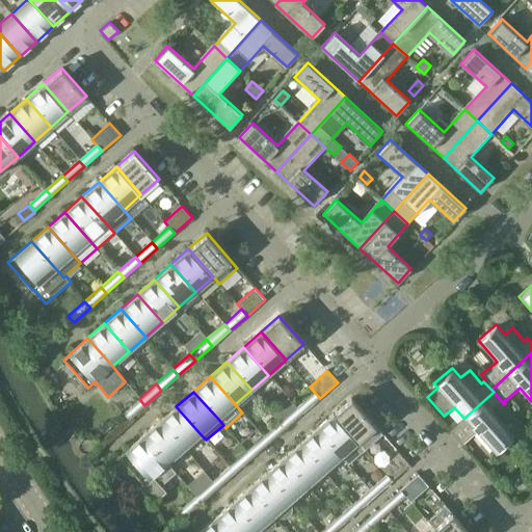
[(314,392),(297,406),(303,413),(320,398),(314,392)]
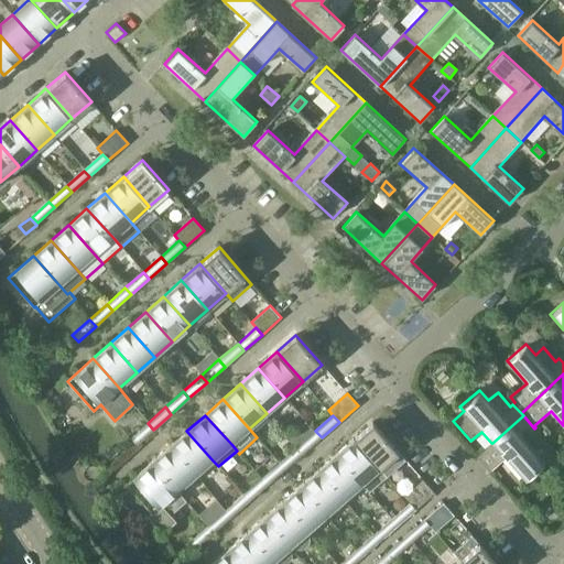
[(523,415),(492,443),(491,443),(475,457),(487,472),(503,457),(523,479),(543,463),(533,452),(543,444),(531,431),(534,429),(523,415)]
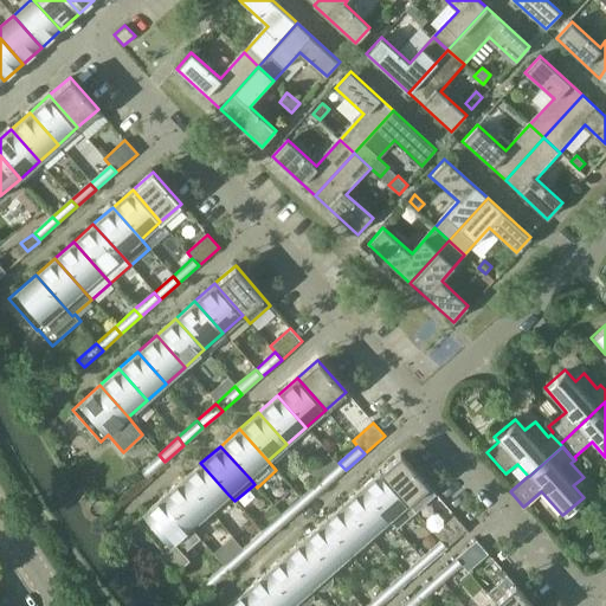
[(379,472),(416,513),(436,495),(400,453),(379,472)]
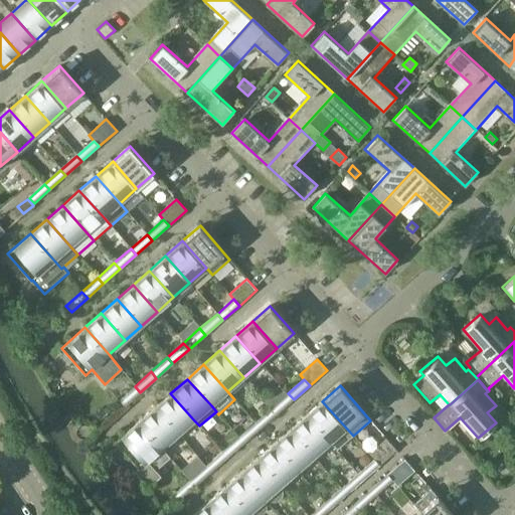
[(124,406),(140,392),(135,386),(119,399),(124,406)]
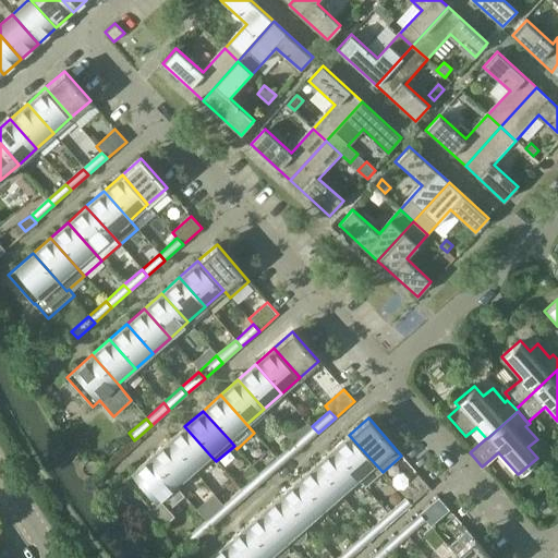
[(210,456),(184,426),(167,441),(193,471),(210,456)]
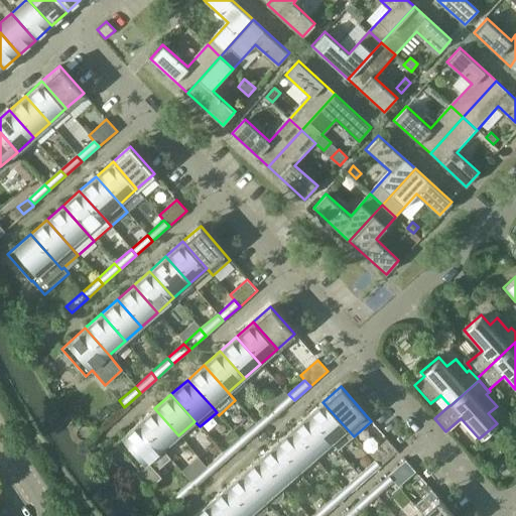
[(277,415),(294,400),(288,394),(272,408),(277,415)]
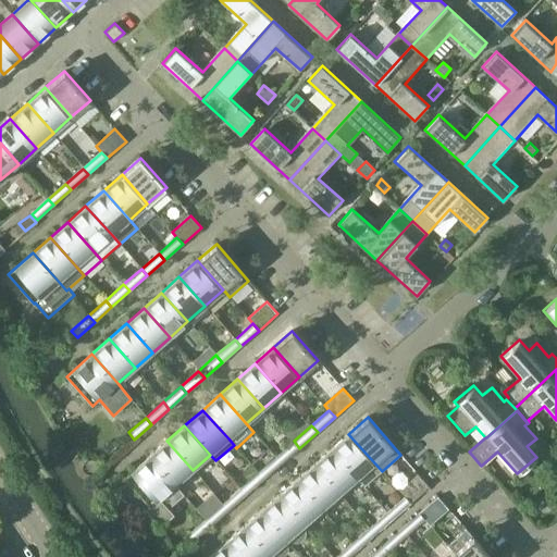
[(348,434),(331,449),(357,479),(364,487),(382,471),(348,434)]
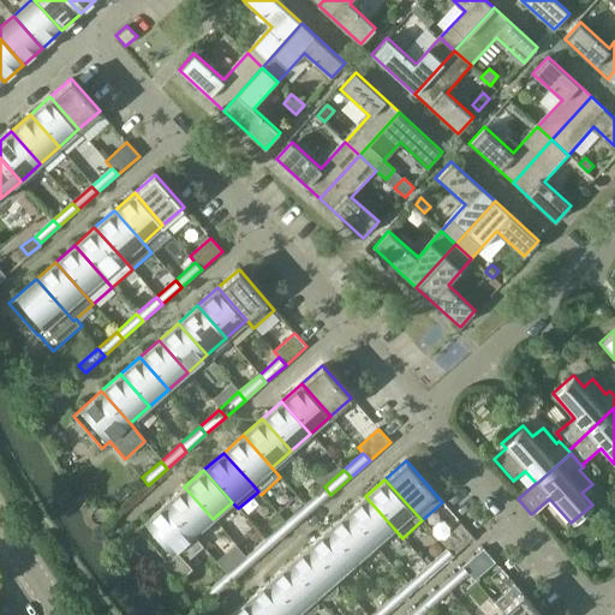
[(165,505),(193,537),(213,519),(184,487),(165,505)]
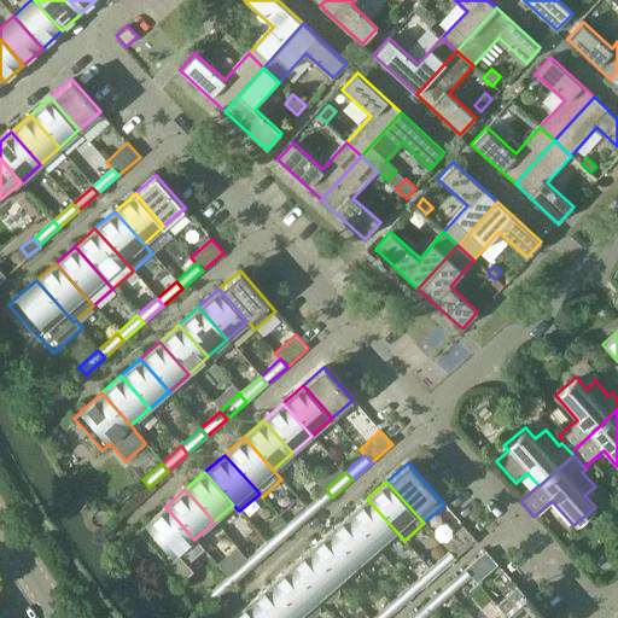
[(307,507),(313,514),(332,497),(326,489),(307,507)]
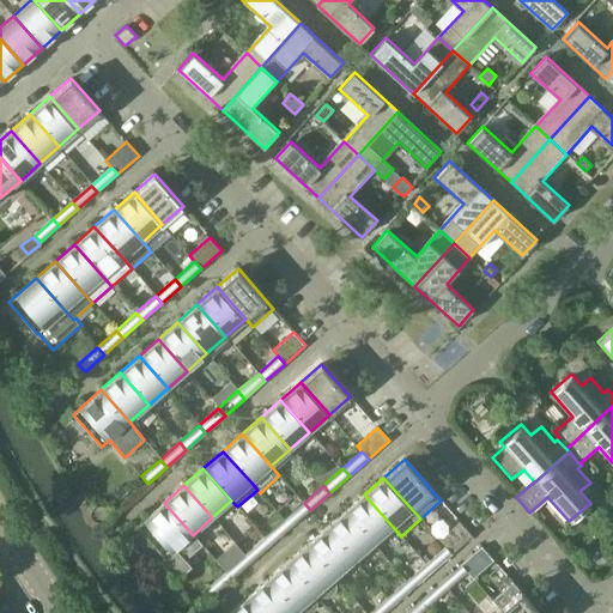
[(374,544),(393,527),(364,495),(345,511),(374,544)]
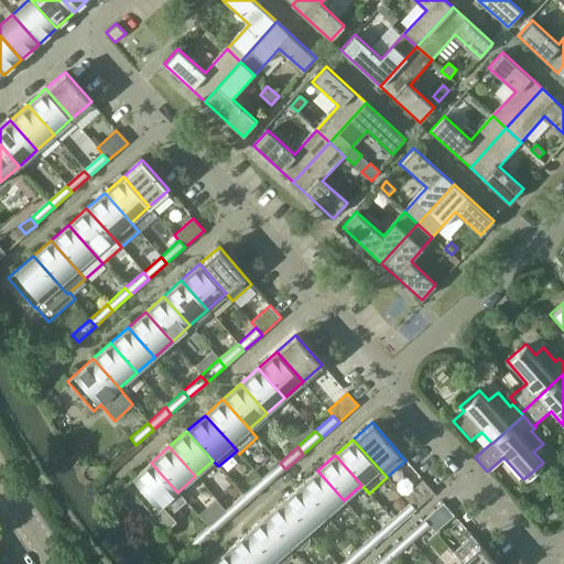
[(152,514),(177,492),(151,463),(126,485),(152,514)]
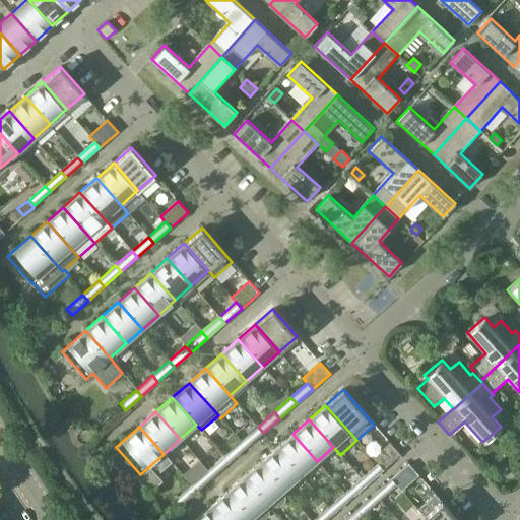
[(258,427),(241,441),(247,447),(263,433),(258,427)]
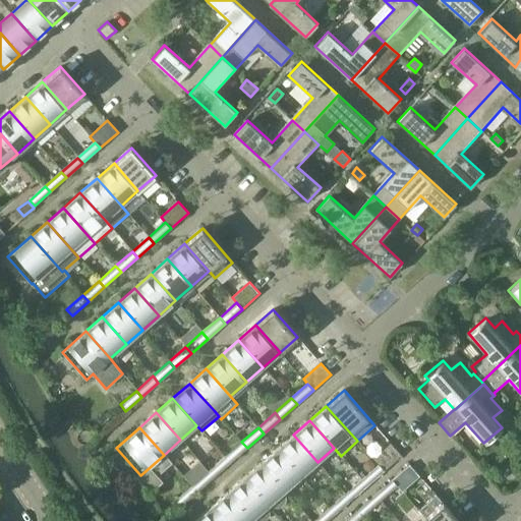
[(90,441),(91,440),(91,439),(91,437),(91,436),(90,433),(89,432),(88,431),(87,431),(85,430),(84,430),(82,430),(81,430),(79,431),(78,432),(77,433),(76,435),(76,436),(76,438),(76,439),(76,441),(77,442),(78,443),(79,444),(81,444),(82,445),(83,445),(85,445),(87,444),(88,443),(89,442),(90,441)]
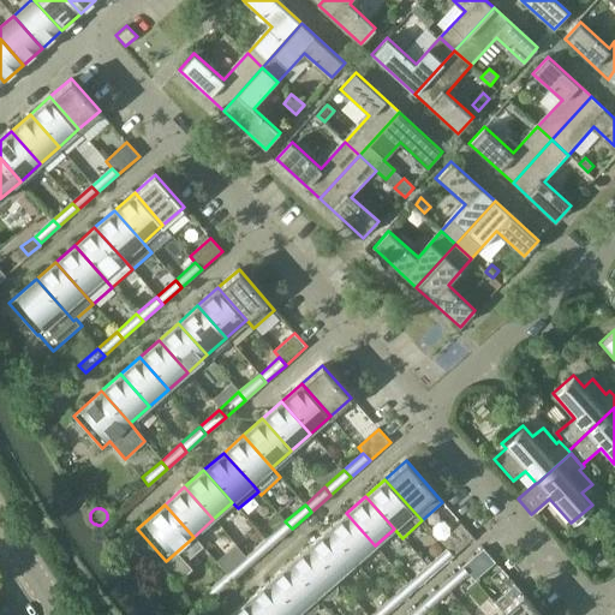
[(346,513),(327,530),(356,562),(375,545),(346,513)]
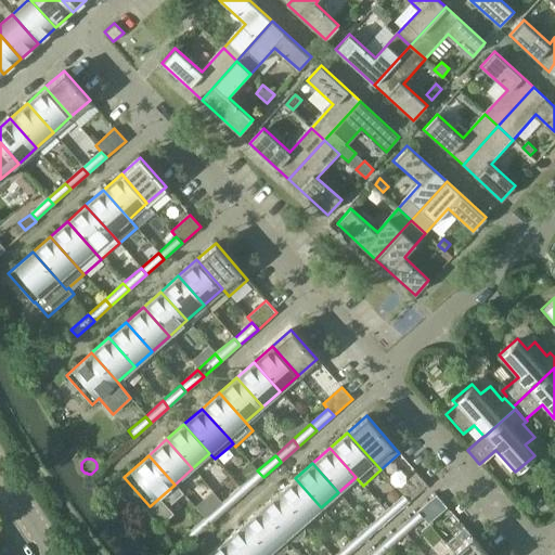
[(257,470),(240,486),(245,493),(263,477),(257,470)]
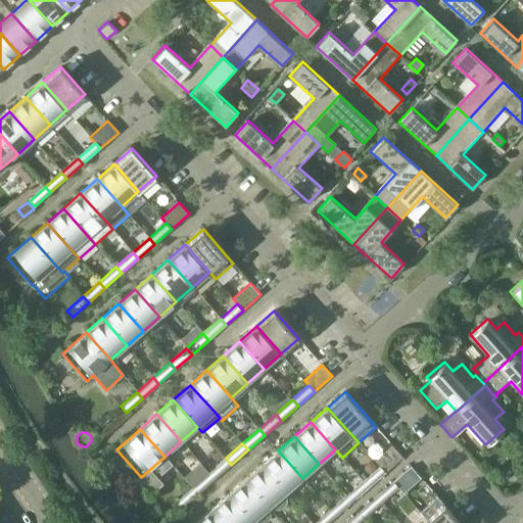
[(375,461),(380,466),(385,472),(403,457),(393,445),(375,461)]
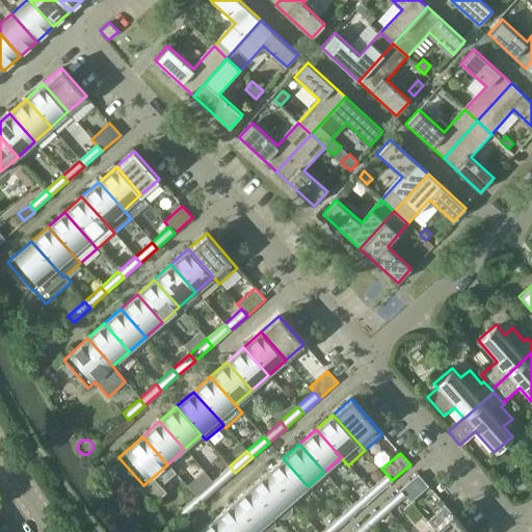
[(308,486),(283,458),(266,473),(291,502),(308,486)]
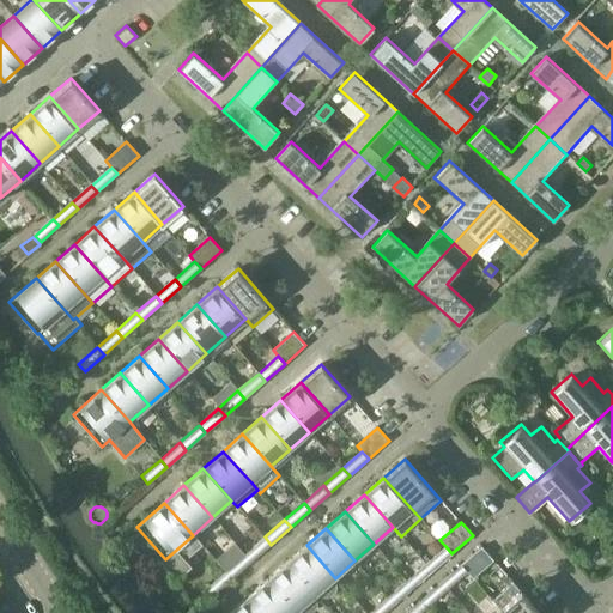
[(252,562),(271,545),(265,536),(246,554),(252,562)]
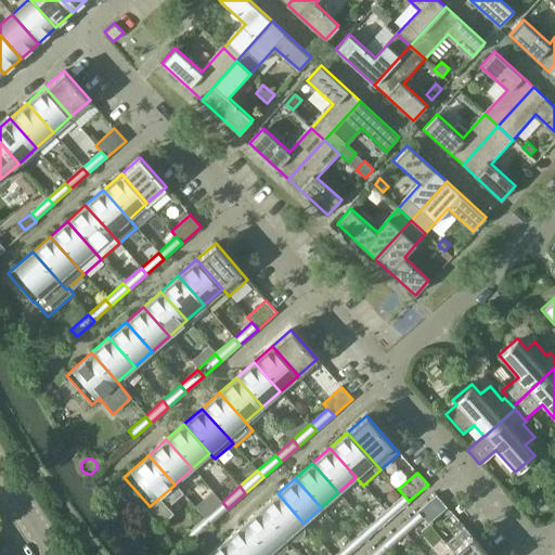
[(260,510),(286,539),(287,538),(289,539),(294,540),(298,538),(300,537),(302,536),(304,531),(304,527),(302,524),(304,524),(278,493),(260,510)]
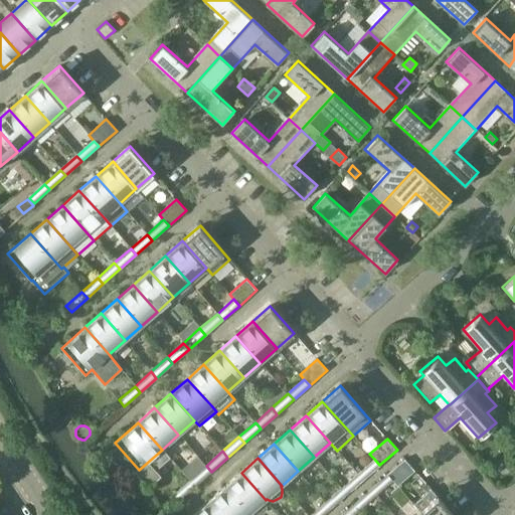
[(363,480),(379,465),(374,459),(358,473),(363,480)]
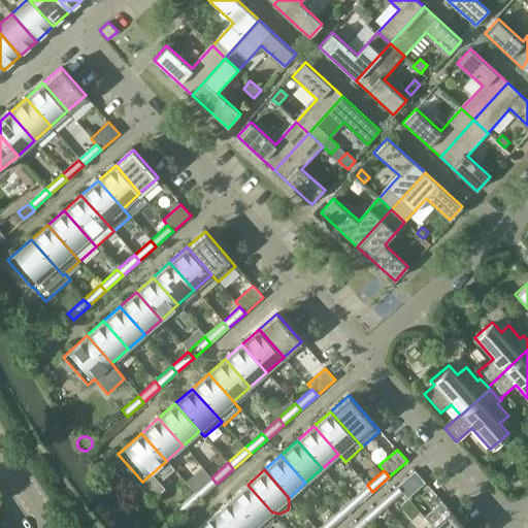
[(397,486),(403,492),(408,497),(425,483),(415,470),(397,486)]
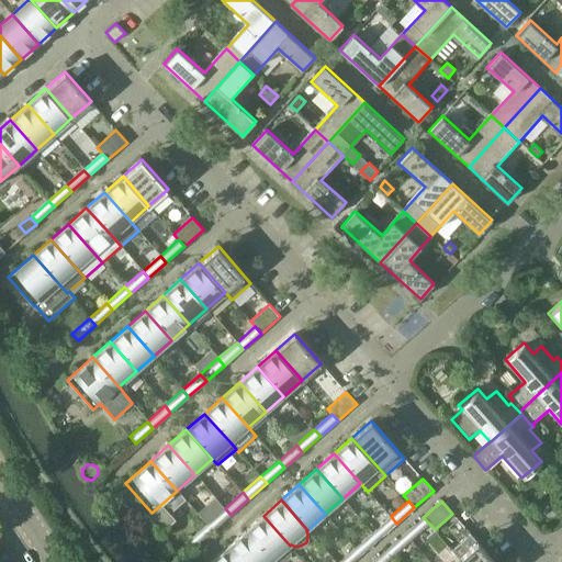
[(225,508),(206,524),(213,530),(231,515),(225,508)]
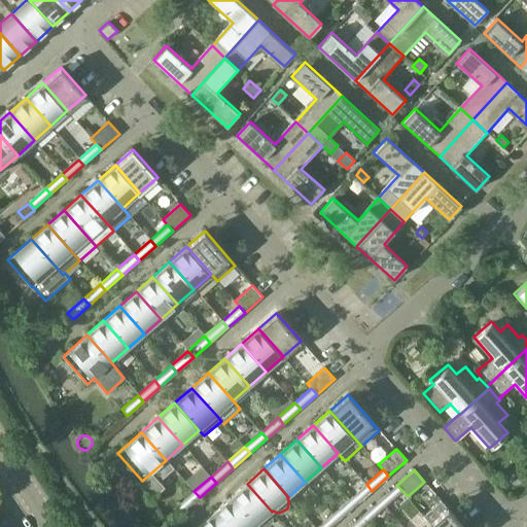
[(230,498),(254,526),(255,525),(257,526),(262,526),(267,526),(269,525),(270,523),(272,519),(272,515),(271,513),(272,512),(247,484),(230,498)]
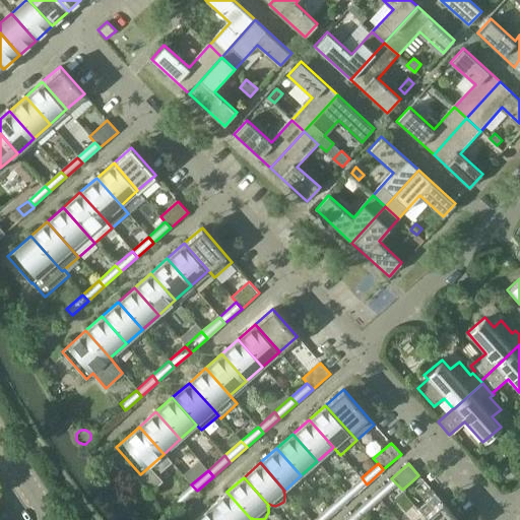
[(362,477),(345,492),(350,499),(367,484),(362,477)]
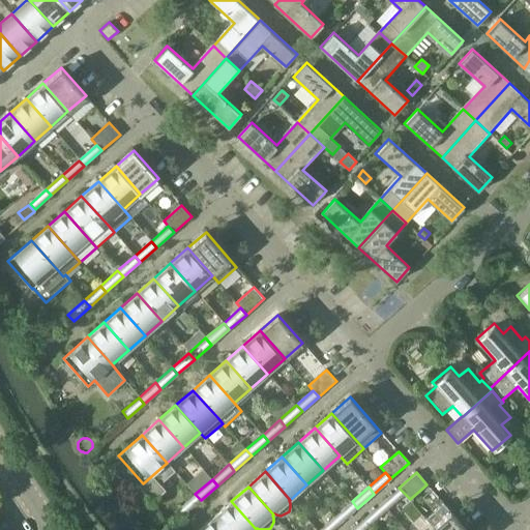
[(405,494),(399,488),(382,503),(387,509),(405,494)]
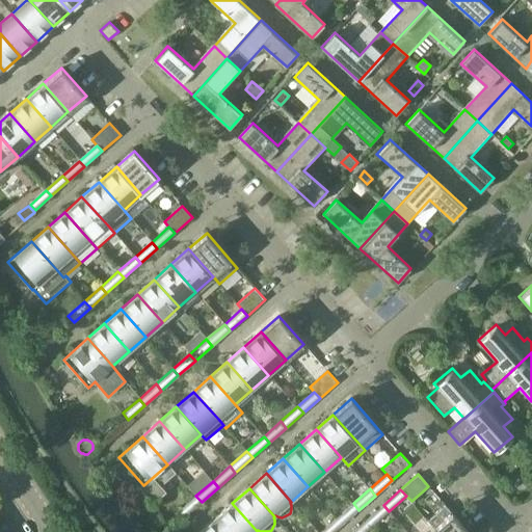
[(185,516),(202,502),(195,496),(179,510),(185,516)]
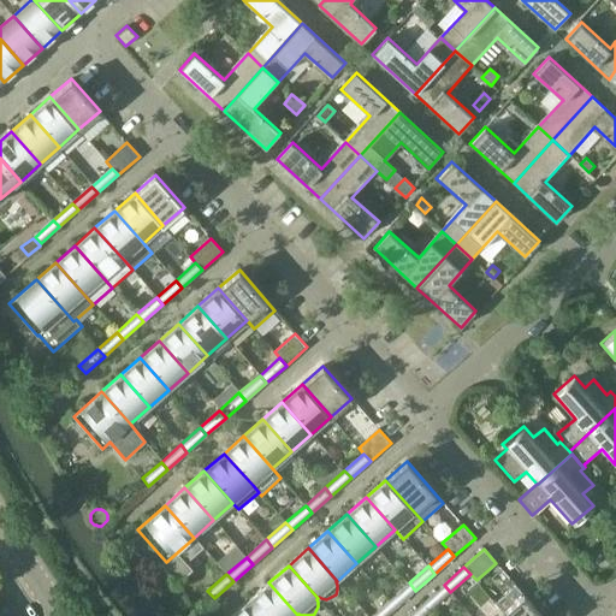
[(296,615),(297,615),(268,582),(249,599),(262,615),(296,615)]
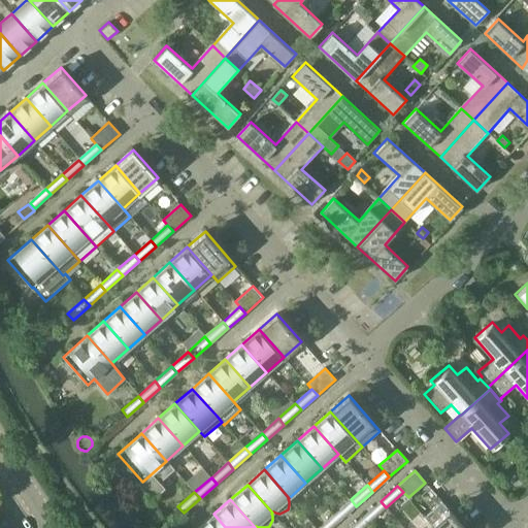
[(339,521),(356,506),(351,499),(333,515),(339,521)]
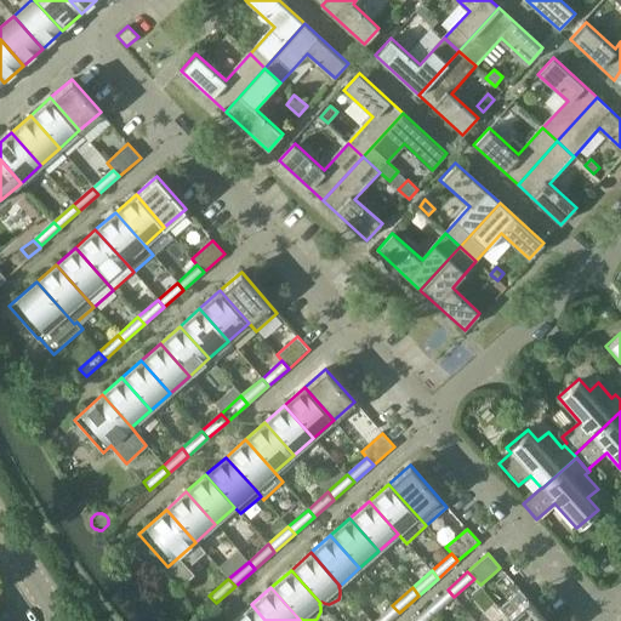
[(436,614),(454,597),(448,590),(428,607),(436,614)]
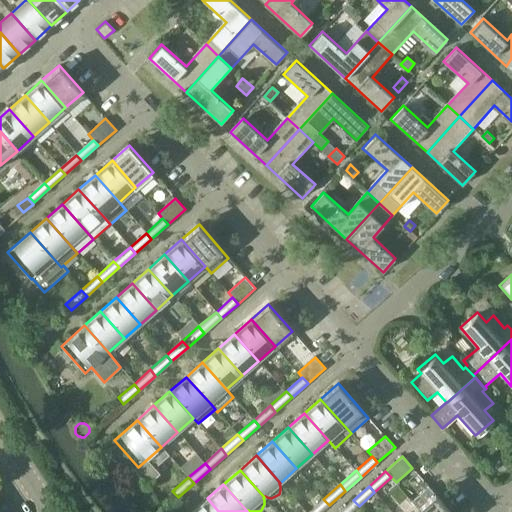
[(418,508),(421,511),(451,511),(429,486),(411,501),(418,509),(418,508)]
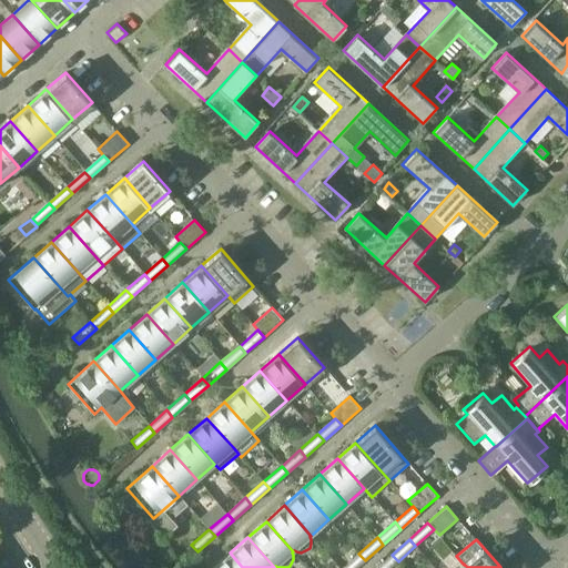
[(242,567),(230,553),(212,567),(242,567)]
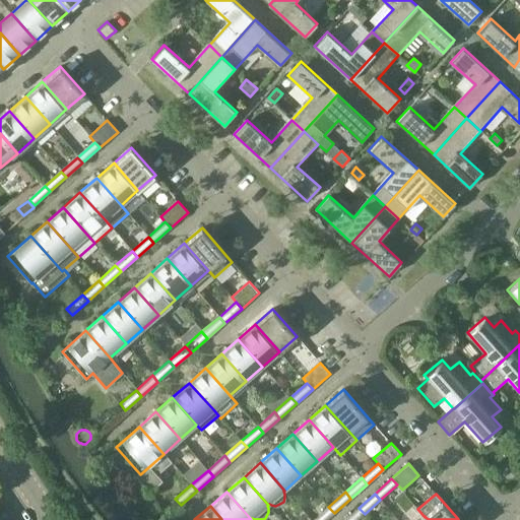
[(313,519),(325,519),(334,513),(328,507),(313,519)]
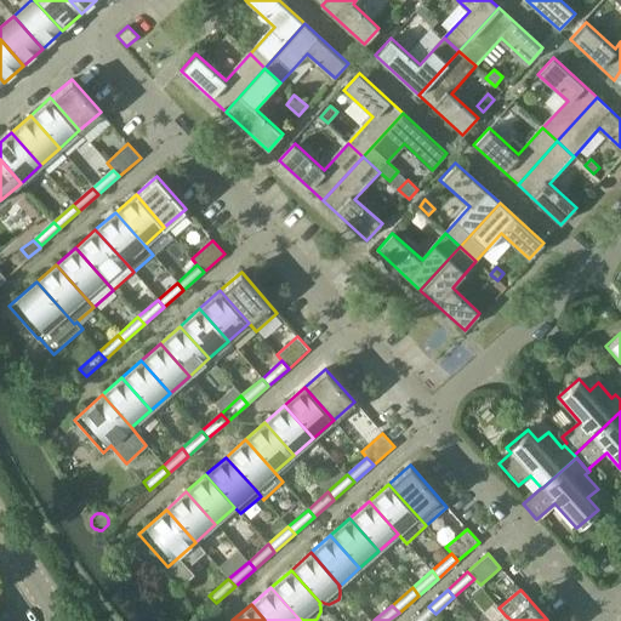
[(428,607),(411,620),(426,620),(436,614),(428,607)]
